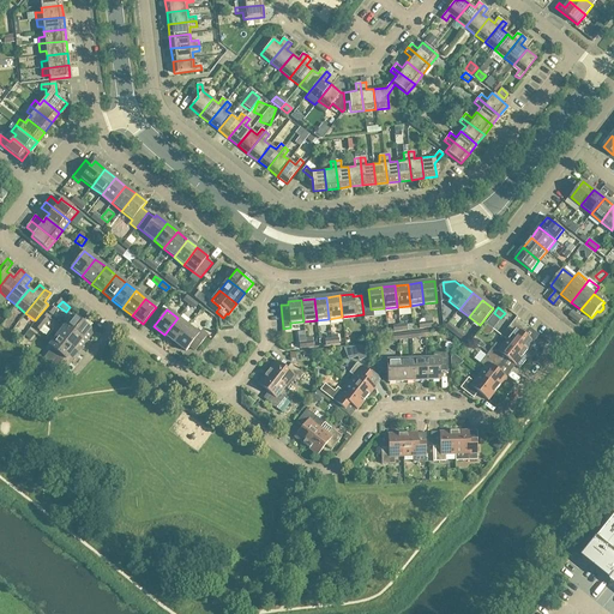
[(95,332),(73,315),(65,325),(86,343),(95,332)]
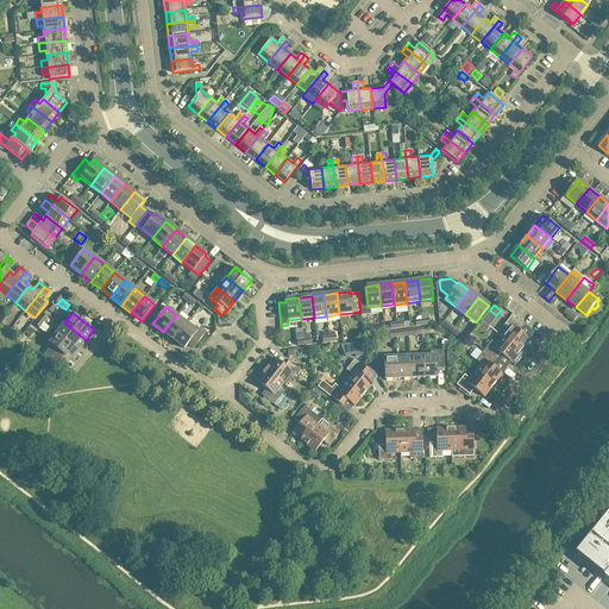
[(173,340),(187,324),(176,315),(163,332),(173,340)]
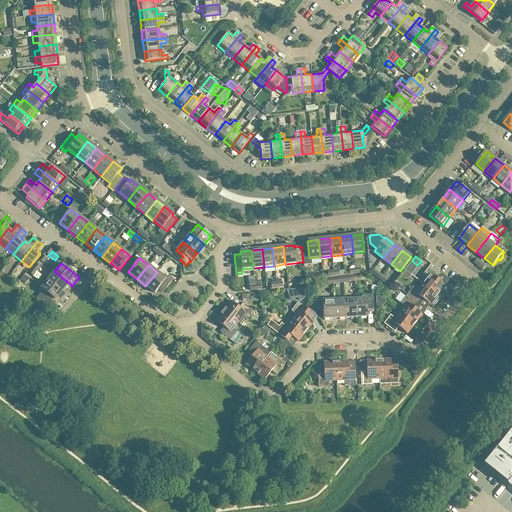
[(445,285),(436,279),(440,274),(429,265),(423,274),(427,277),(422,283),(437,295),(445,285)]
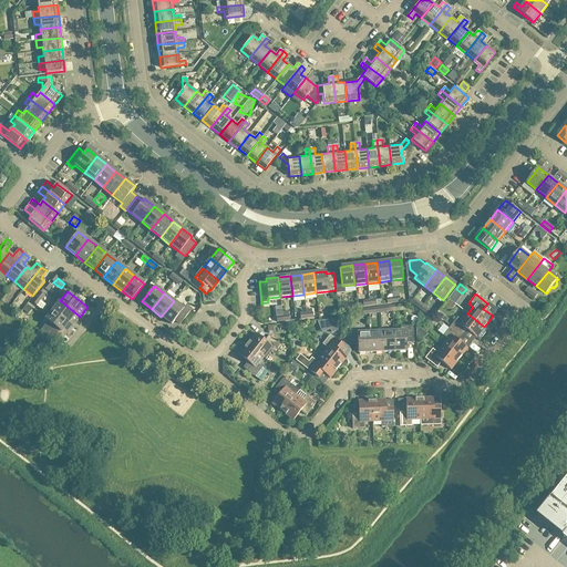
[(423,306),(418,301),(414,298),(411,302),(420,309),(423,306)]
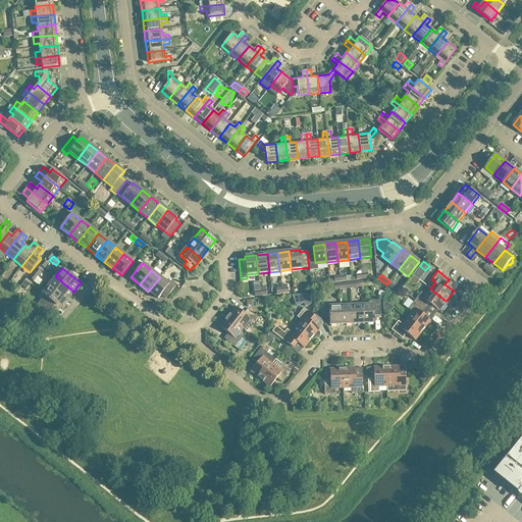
[(73,292),(55,276),(48,285),(66,300),(73,292)]
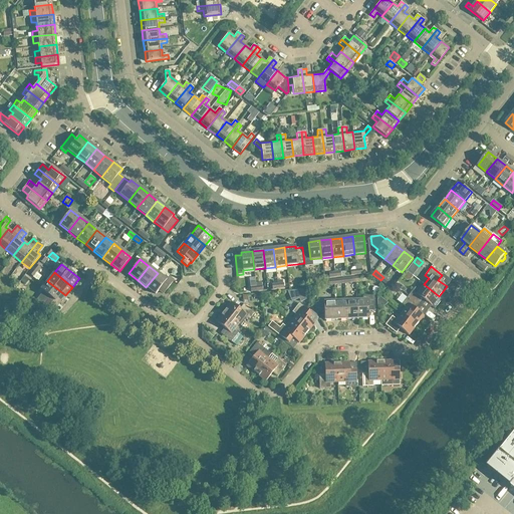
[(163,294),(174,281),(169,277),(166,280),(158,273),(146,287),(155,294),(159,290),(163,294)]
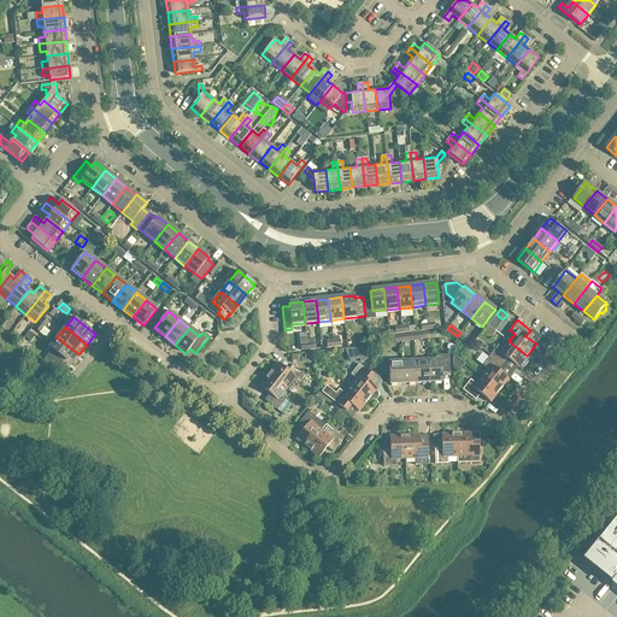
[(30,331),(25,338),(30,342),(35,335),(30,331)]
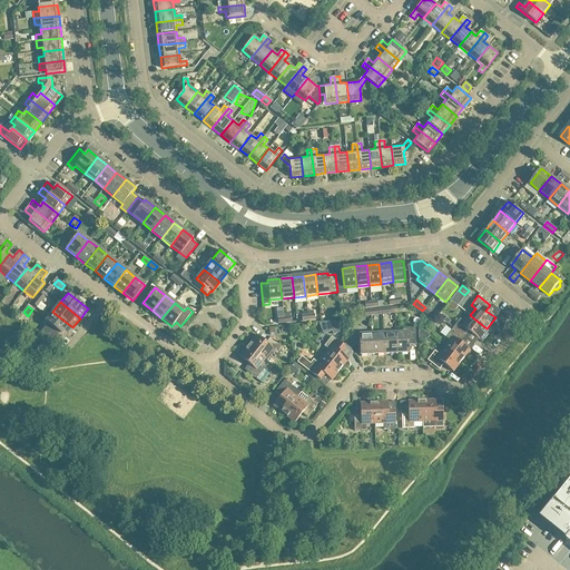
[(52,312),(45,322),(48,324),(40,334),(57,347),(72,327),(52,312)]
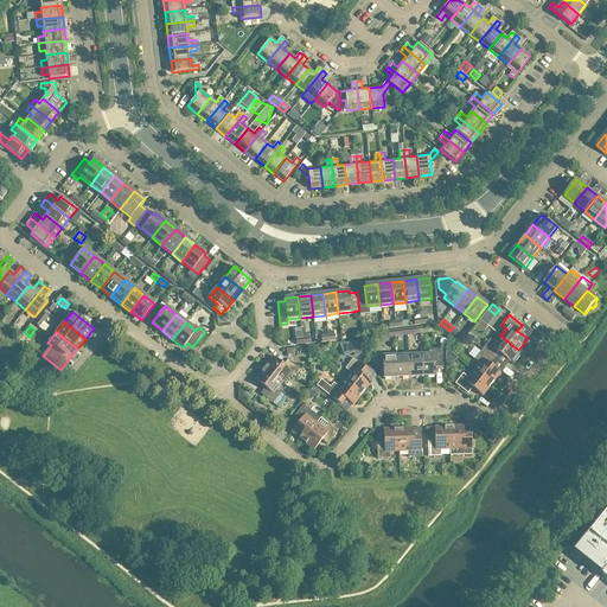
[(518,350),(500,336),(494,343),(490,339),(481,349),(494,359),(499,353),(513,364),(522,353),(518,350)]
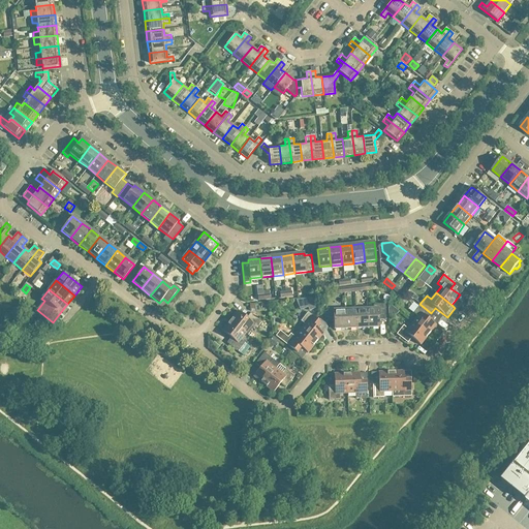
[(311,299),(304,299),(308,308),(309,311),(315,309),(311,299)]
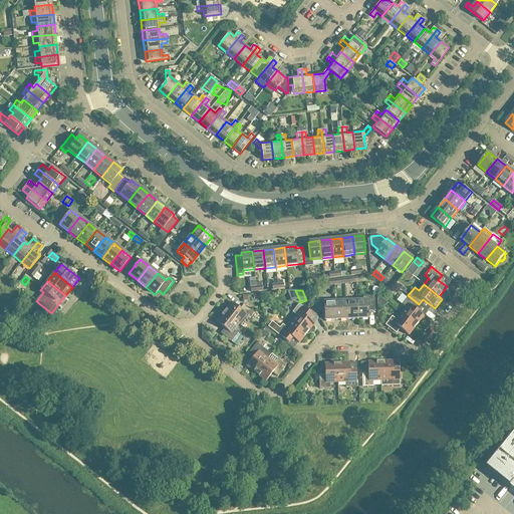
[(424,315),(415,309),(419,304),(408,295),(402,304),(406,307),(401,313),(416,325),(424,315)]
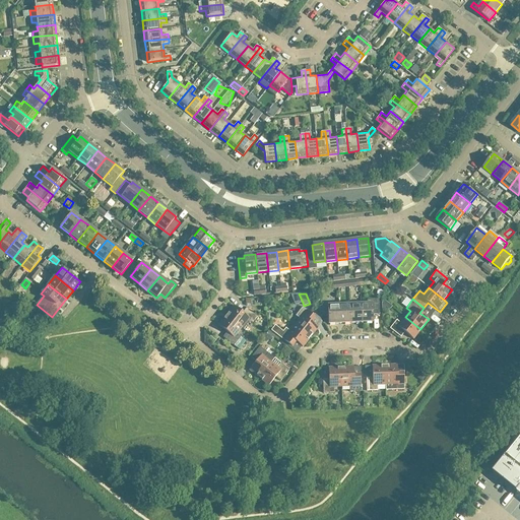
[(379,315),(379,300),(367,300),(367,304),(361,305),(362,323),(373,322),(373,315),(379,315)]
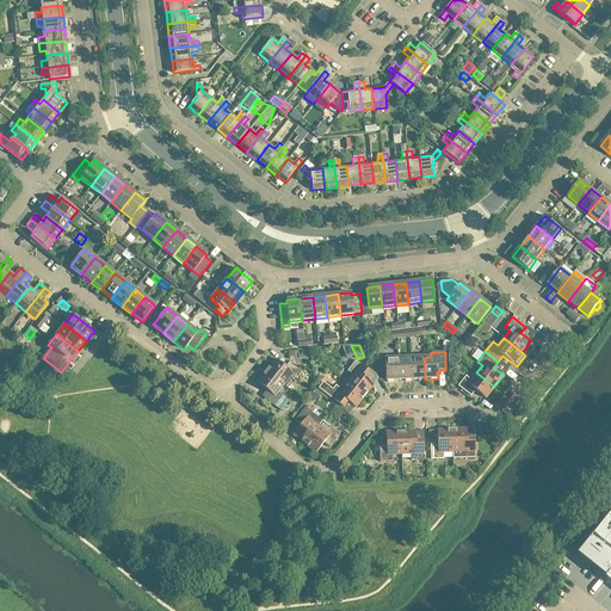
[(399,380),(399,358),(384,359),(386,381),(399,380)]
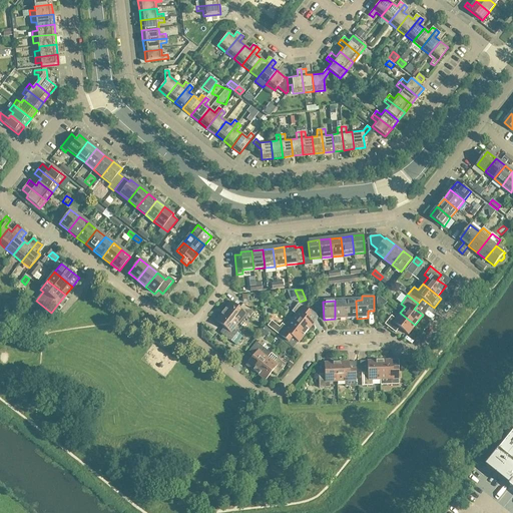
[(346,319),(345,301),(335,301),(335,319),(346,319)]
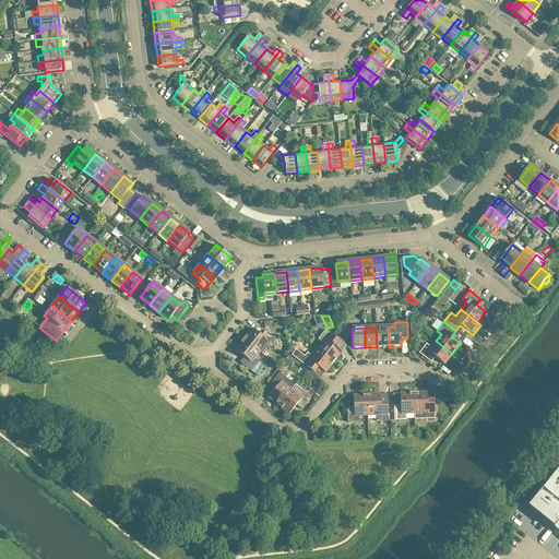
[(389,347),(388,328),(376,328),(377,347),(389,347)]
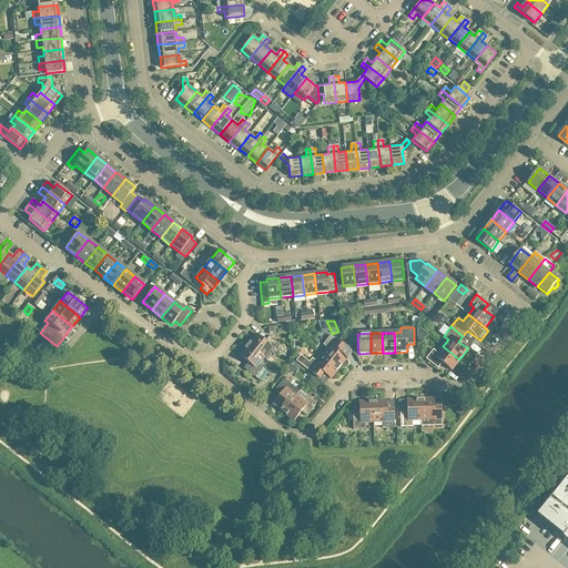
[(283,348),(281,346),(281,345),(282,343),(280,342),(281,342),(271,334),(264,342),(255,334),(246,345),(263,357),(269,351),(273,355),(274,353),(277,355),(283,348)]
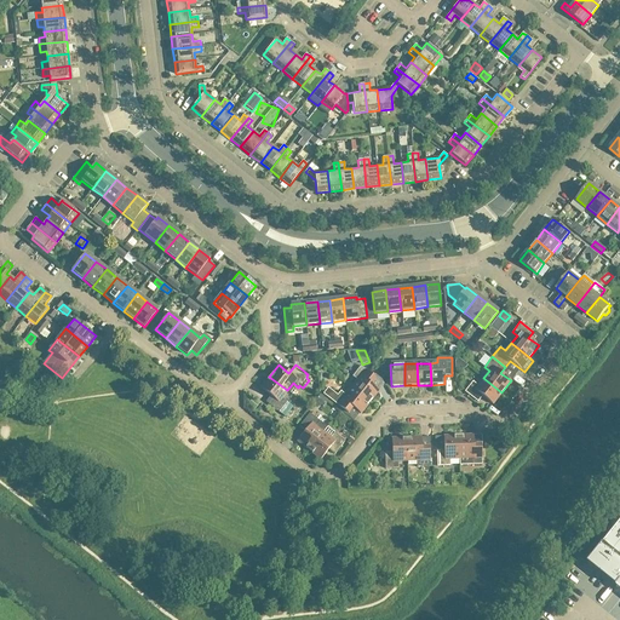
[(379,390),(368,383),(373,377),(361,366),(352,377),(357,380),(351,388),(369,402),(379,390)]
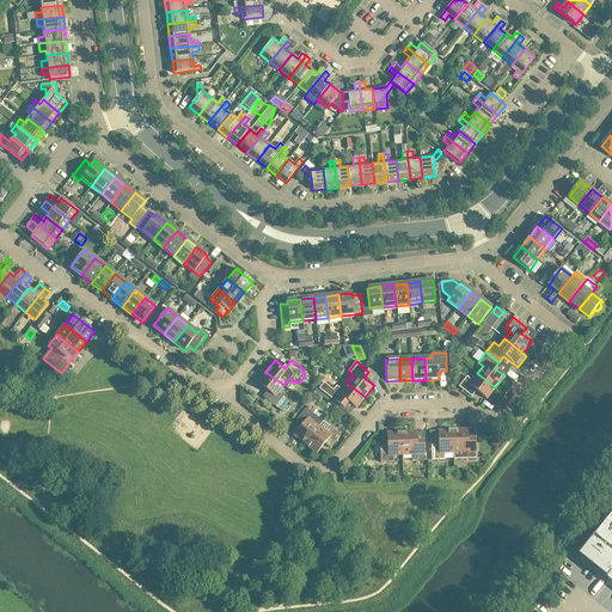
[(279,393),(283,385),(265,372),(257,383),(267,391),(262,397),(281,411),(289,402),(279,393)]
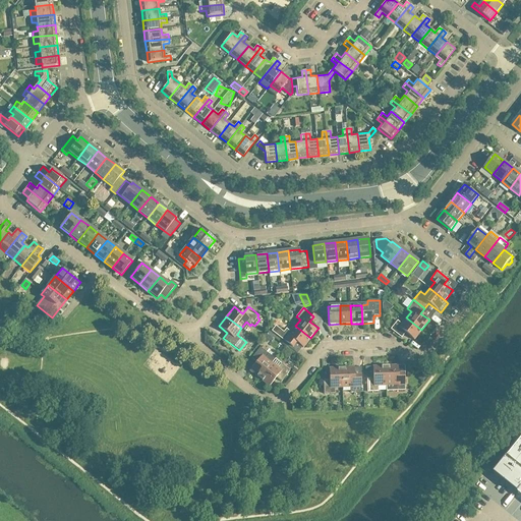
[(421,330),(406,317),(401,324),(397,321),(390,329),(401,338),(405,333),(413,340),(421,330)]
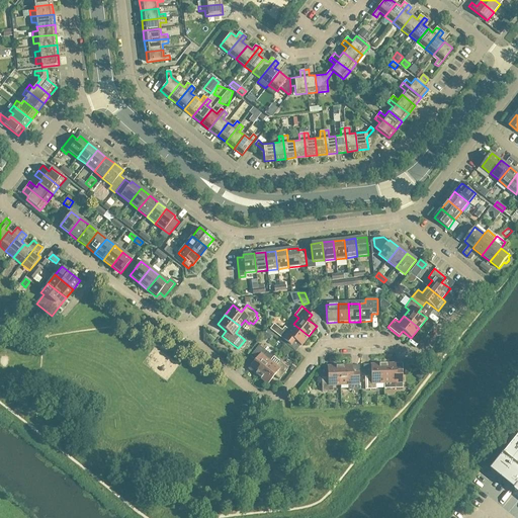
[(309,336),(293,324),(289,330),(284,327),(281,330),(274,324),(270,329),(288,344),(292,339),(300,346),(309,336)]
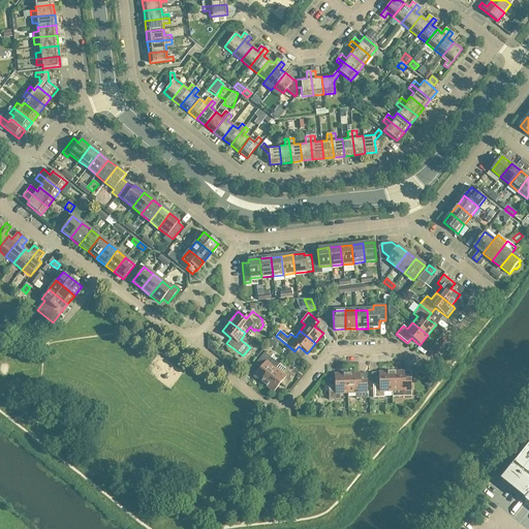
[(273,337),(269,342),(276,347),(280,342),(273,337)]
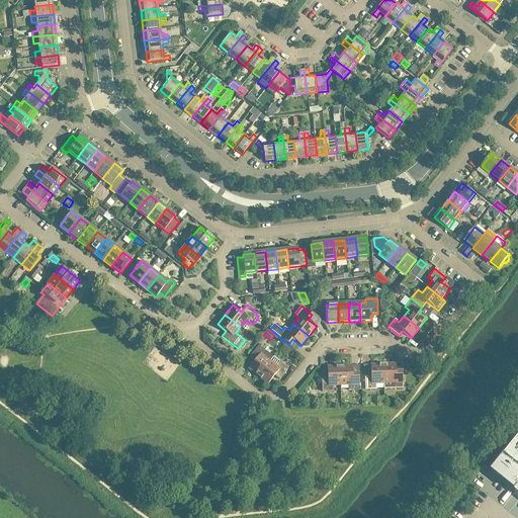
[(248,368),(258,376),(273,357),(263,349),(265,347),(261,344),(260,346),(259,345),(250,356),(255,360),(248,368)]
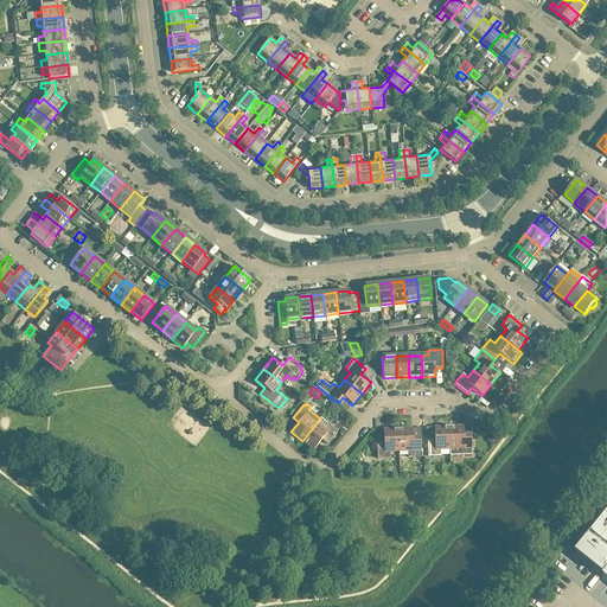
[(320,419),(302,441),(314,451),(321,440),(327,445),(340,429),(333,425),(333,426),(328,422),(327,423),(320,419)]
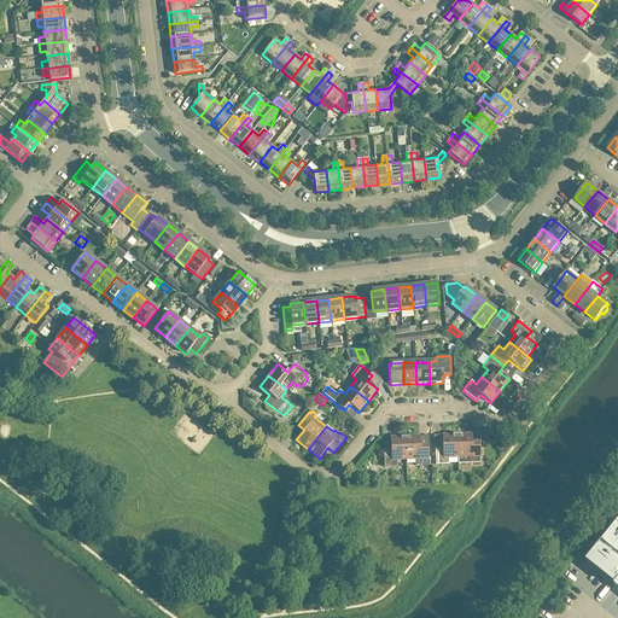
[(481,462),(479,447),(472,447),(472,433),(456,435),(458,458),(458,464),(481,462)]
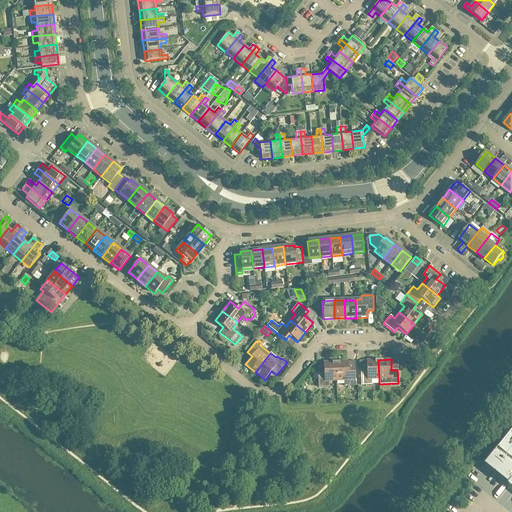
[(379,379),(378,360),(366,360),(367,371),(360,371),(361,385),(372,384),(372,379),(379,379)]
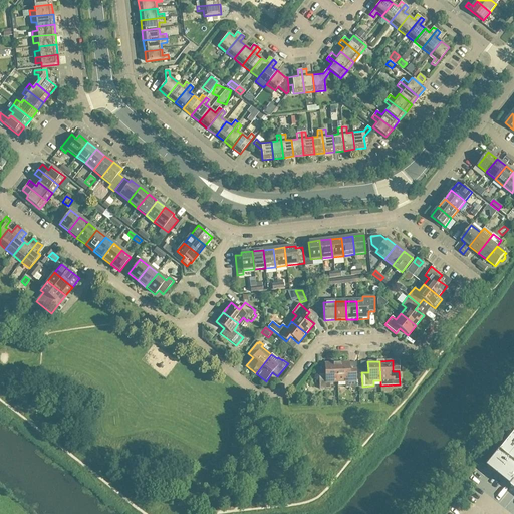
[(356,387),(355,372),(349,373),(349,362),(336,363),(337,382),(345,381),(345,388),(356,387)]
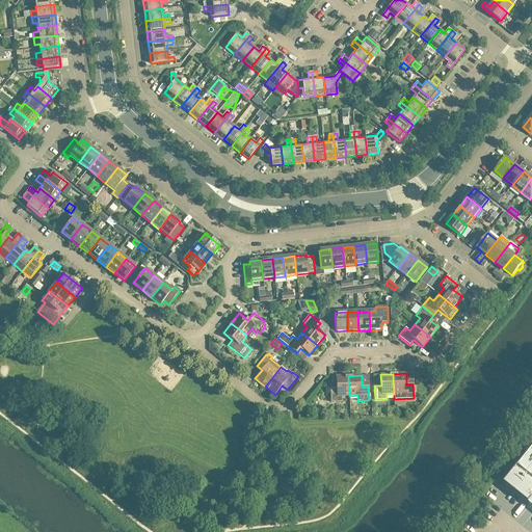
[(349,396),(348,376),(336,376),(337,388),(329,388),(330,402),(342,401),(342,396),(349,396)]
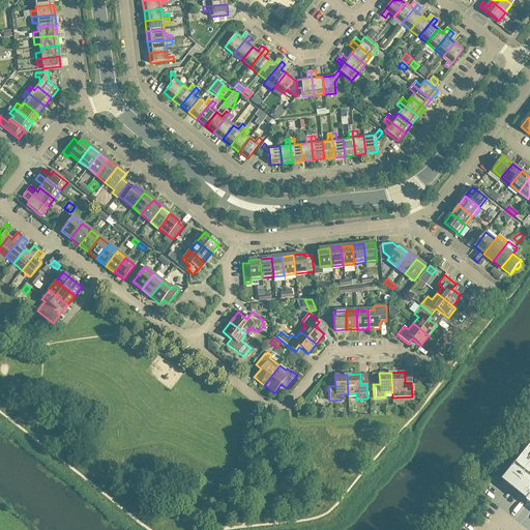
[(529,503),(529,446),(502,481),(529,503)]
